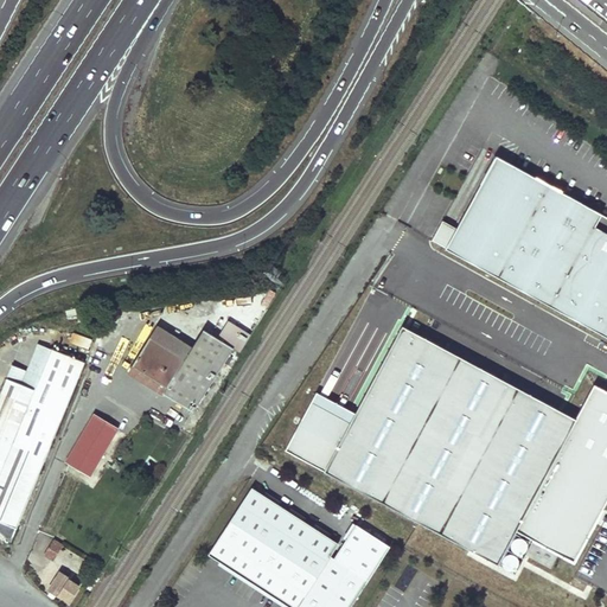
[(550,305),(594,225),(601,213),(581,203),(568,195),(529,173),(516,166),(497,155),(446,248),(550,305)]
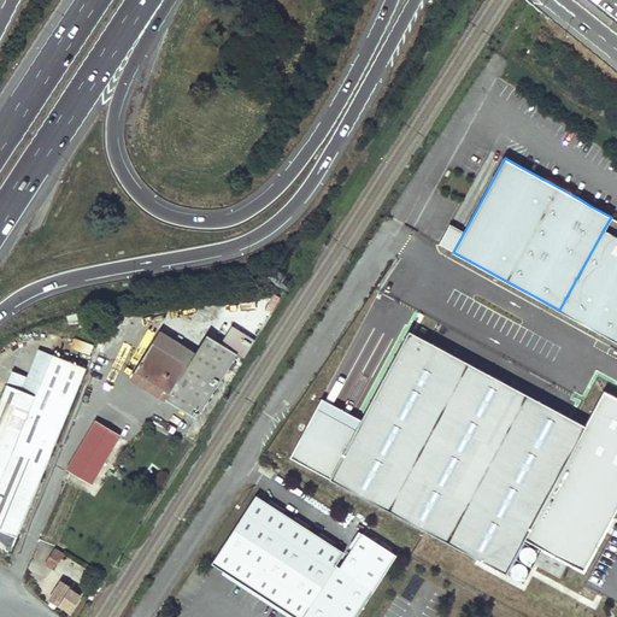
[(544,166),(529,158),(524,169),(538,176),(544,166)]
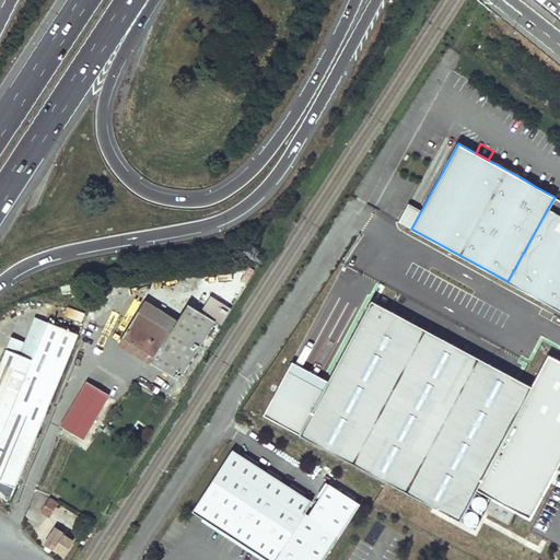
[(541,177),(528,171),(524,179),(536,187),(541,177)]
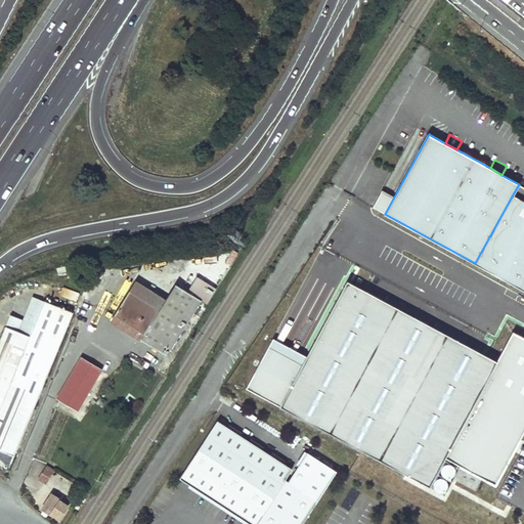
[(523,201),(513,194),(475,263),(520,289),(523,280),(523,201)]
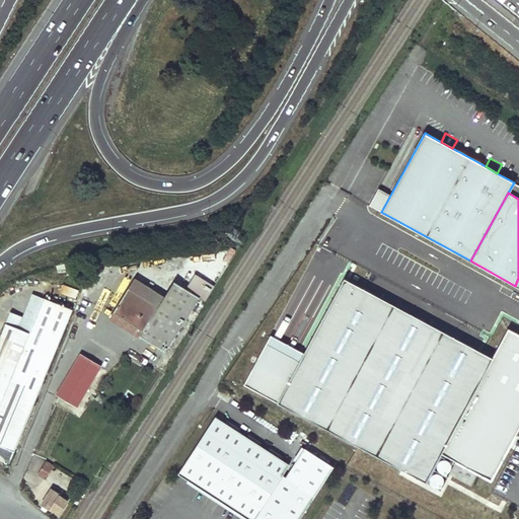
[(206,297),(216,284),(197,272),(188,285),(206,297)]
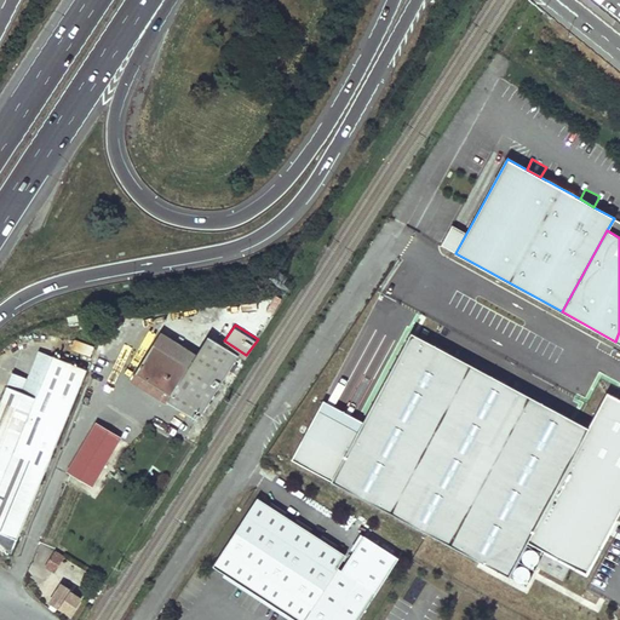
[(194,357),(158,333),(128,380),(193,423),(236,357),(207,338),(194,357)]
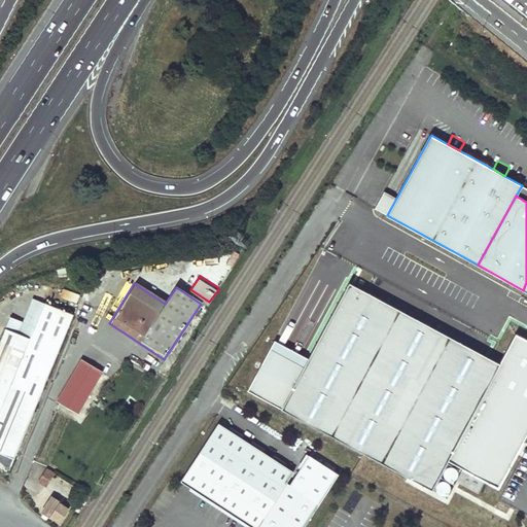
[(526,456),(526,340),(516,334),(499,363),(481,353),(467,346),(430,326),(418,319),(381,300),(369,293),(349,283),(306,362),(272,345),(247,390),(432,489),(448,460),(498,487),(511,464),(518,451),(526,456)]
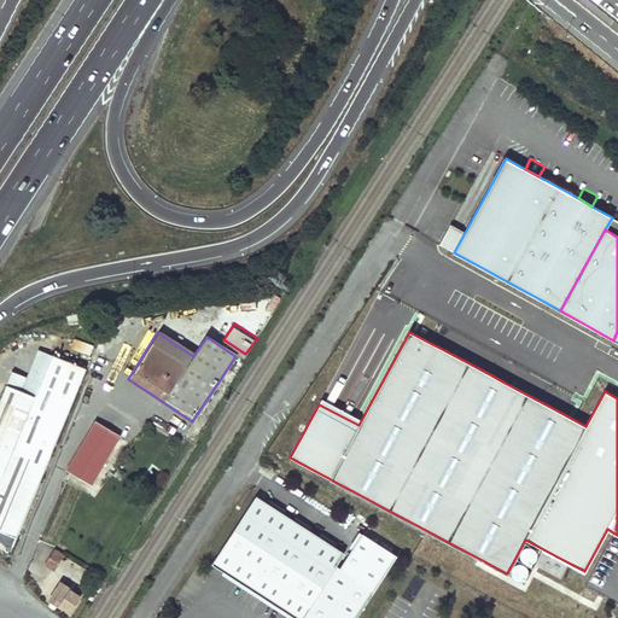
[(453,340),(438,333),(432,344),(447,351),(453,340)]
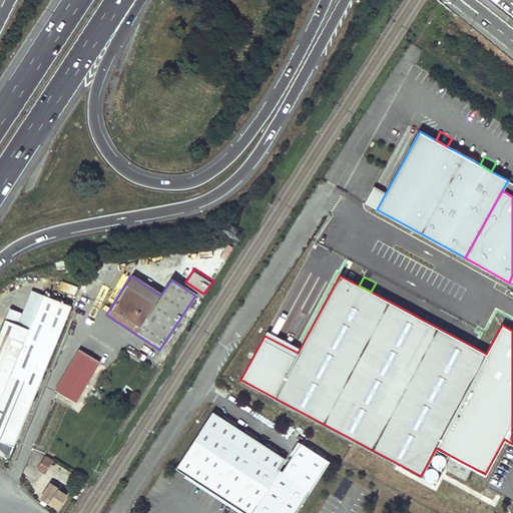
[(61,281),(59,289),(75,293),(78,285),(61,281)]
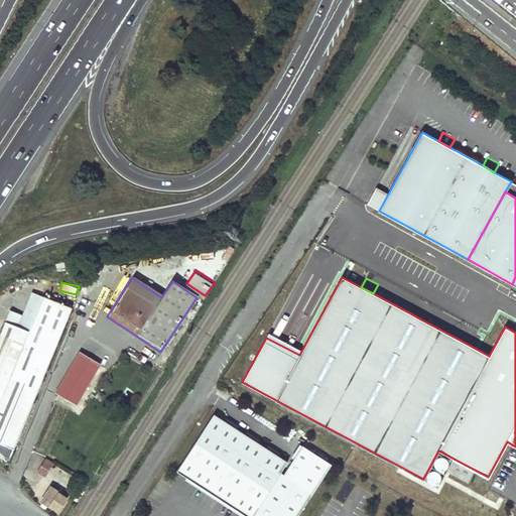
[(41,297),(30,292),(16,328),(26,333),(41,297)]
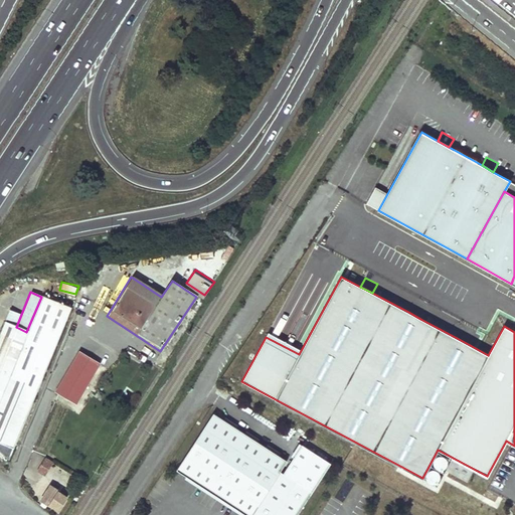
[(70,309),(41,297),(26,332),(16,327),(4,322),(0,331),(0,445),(12,450),(70,309)]
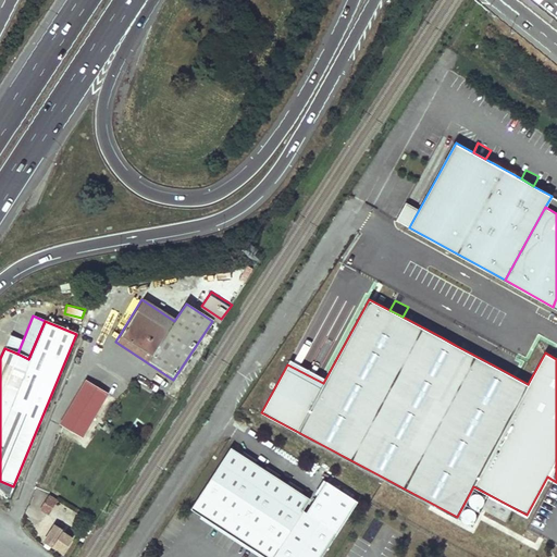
[(460,335),(446,327),(442,337),(455,345),(460,335)]
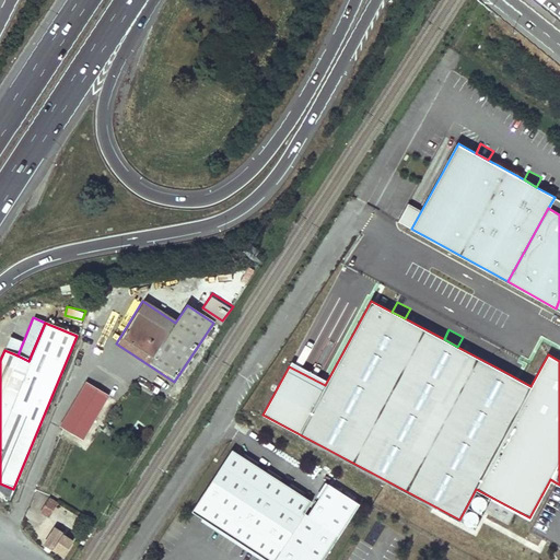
[(22,345),(9,339),(4,350),(18,356),(22,345)]
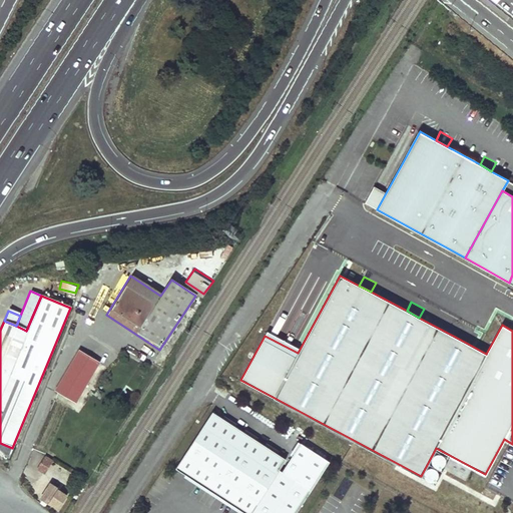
[(472,335),(460,328),(455,337),(468,344),(472,335)]
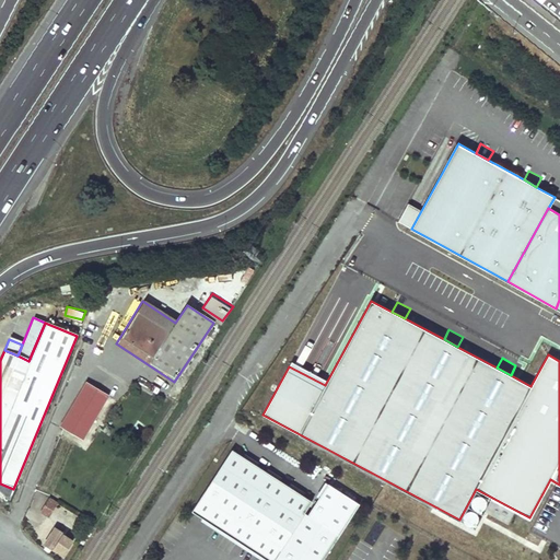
[(82,387),(59,431),(81,442),(104,398),(82,387)]
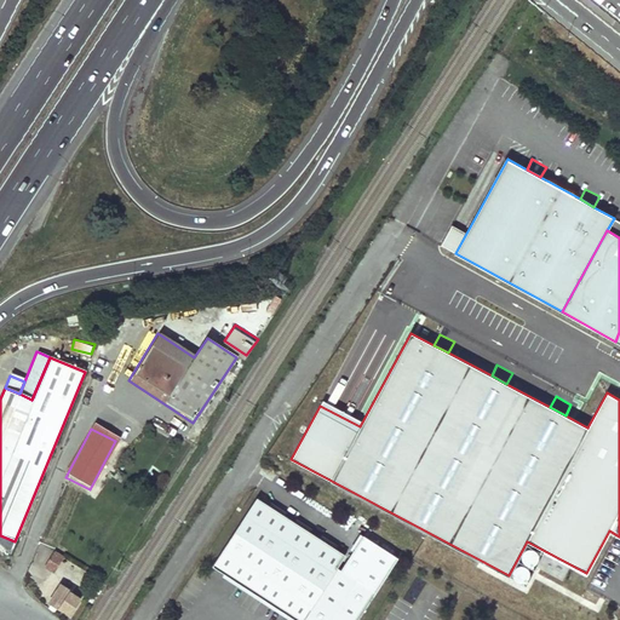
[(296,619),(357,619),(375,592),(337,568),(345,555),(256,499),(213,567),(296,619)]
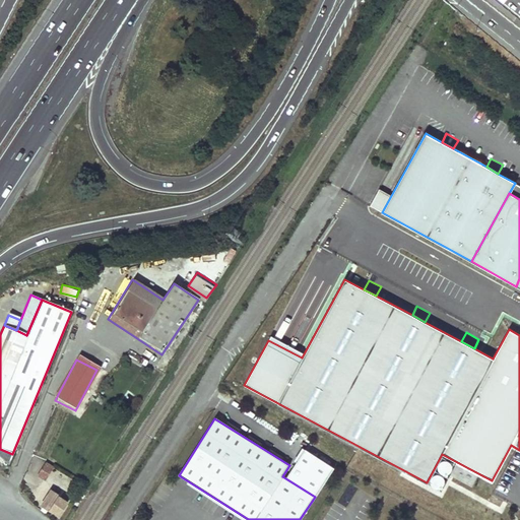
[(519,450),(511,445),(504,458),(513,462),(519,450)]
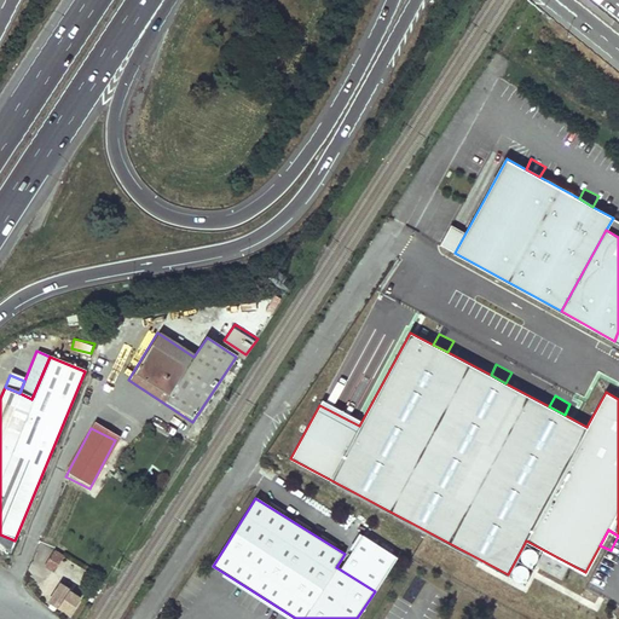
[(45,567),(52,571),(61,556),(53,551),(52,553),(45,549),(39,561),(45,565),(45,567)]
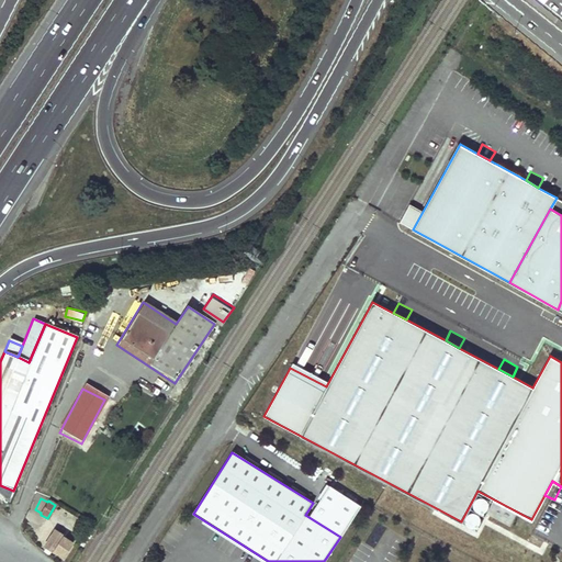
[(65,536),(55,529),(44,546),(55,552),(55,551),(64,557),(72,541),(64,537),(65,536)]
